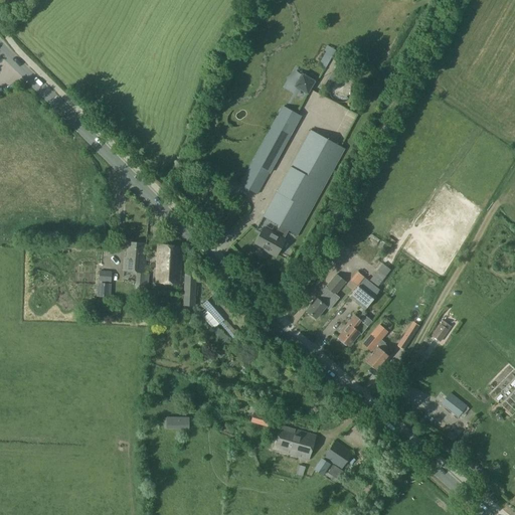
[(258,194),(301,116),(283,106),(239,185),(258,194)]
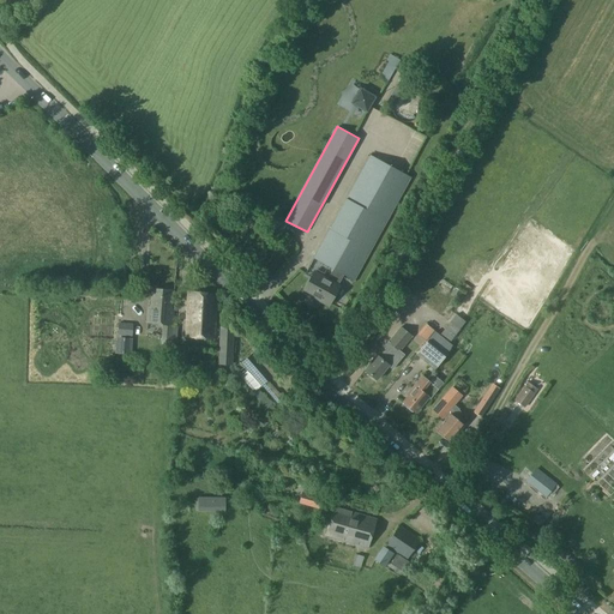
[(410,176),(371,156),(313,258),(333,269),(329,278),(314,271),(305,290),(320,299),(319,301),(329,306),(341,284),(339,284),(344,275),(354,280),(410,176)]
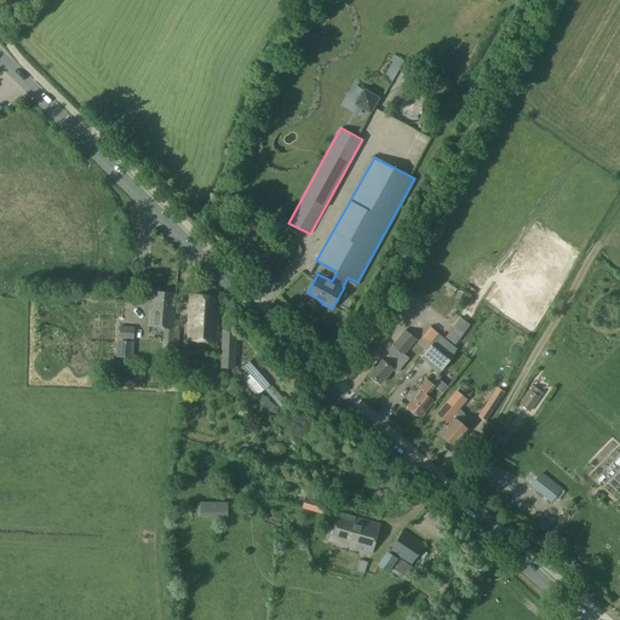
[(174,293),(154,292),(153,310),(150,310),(149,326),(173,328),(176,313),(172,311),(174,293)]
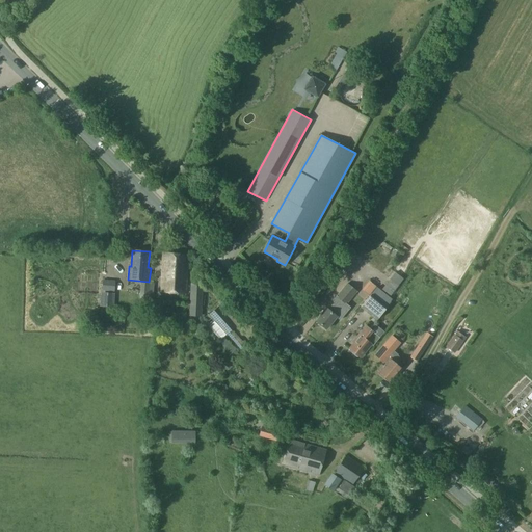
[(187,255),(163,253),(160,291),(184,293),(187,255)]
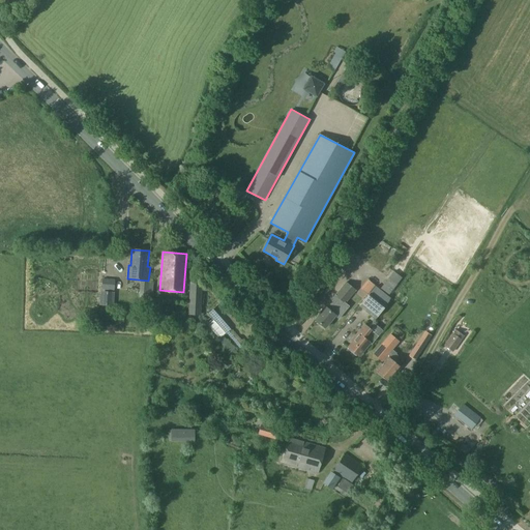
[(389,278),(381,289),(389,294),(396,285),(402,278),(401,277),(393,272),(389,278)]
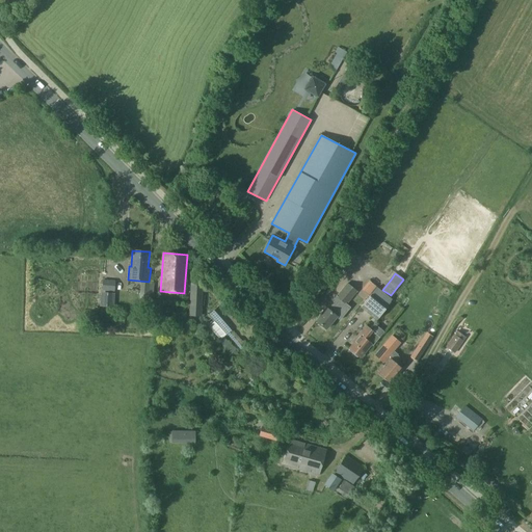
[(114,291),(115,282),(103,281),(103,290),(114,291)]
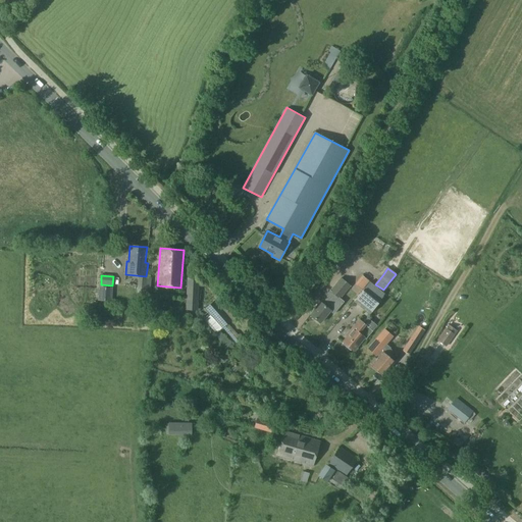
[(363,276),(356,284),(356,285),(362,291),(367,284),(369,281),(363,276)]
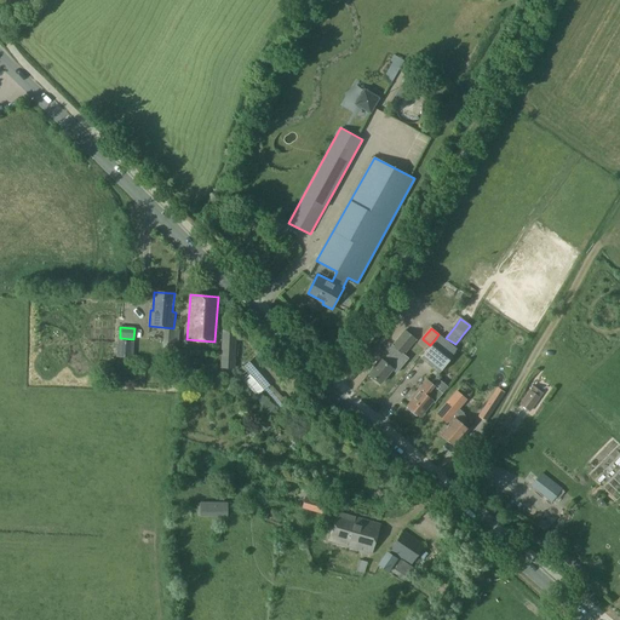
[(233,331),(220,329),(218,366),(230,367),(233,331)]
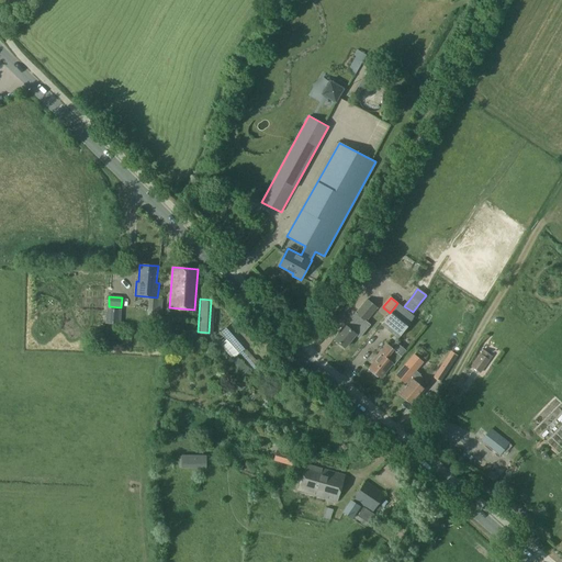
[(334,339),(345,348),(356,335),(359,338),(370,325),(366,322),(377,308),(367,300),(356,313),(357,315),(352,319),(351,318),(345,326),(334,339)]
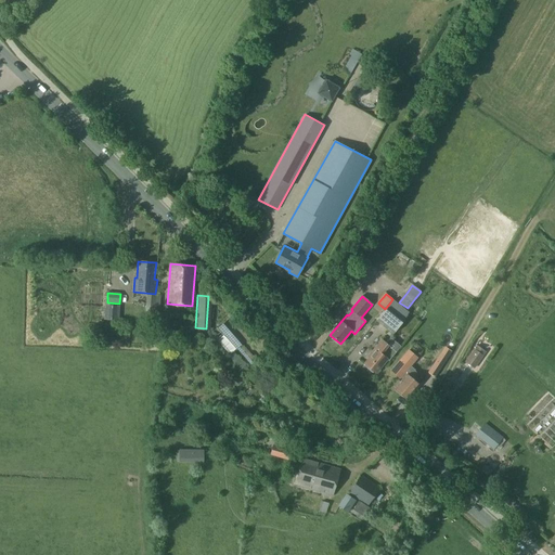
[(409,313),(394,300),(376,321),(394,334),(404,321),(409,313)]
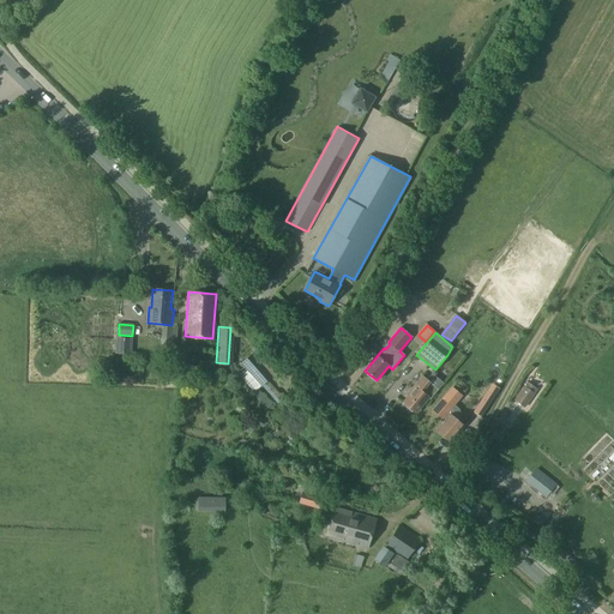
[(132,338),(116,338),(116,354),(131,355),(132,338)]
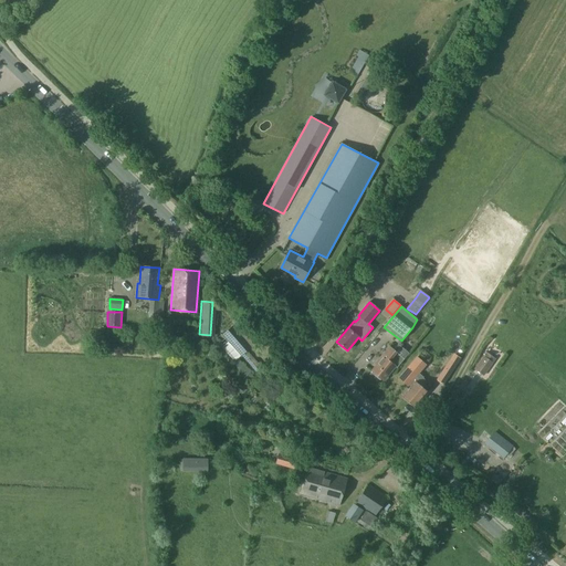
[(251,346),(233,326),(223,335),(241,356),(251,346)]
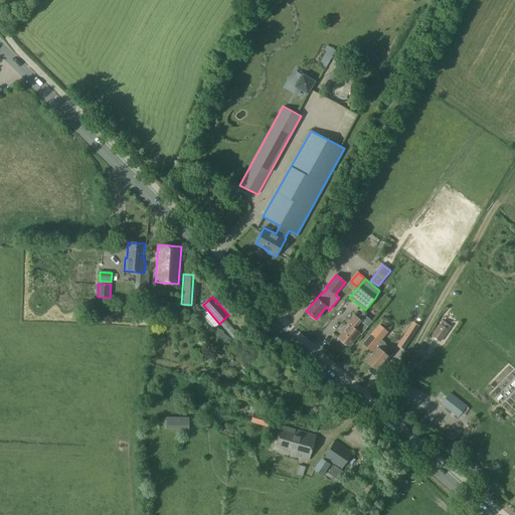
[(339,337),(349,346),(359,333),(361,335),(367,327),(354,316),(342,331),(343,332),(339,337)]
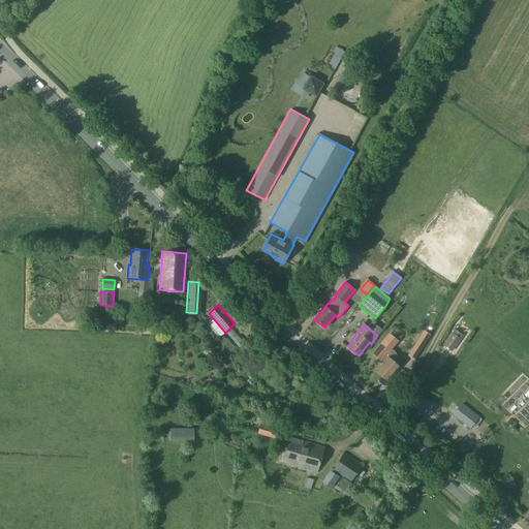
[(443,345),(452,350),(461,339),(456,336),(458,332),(455,330),(453,333),(443,345)]
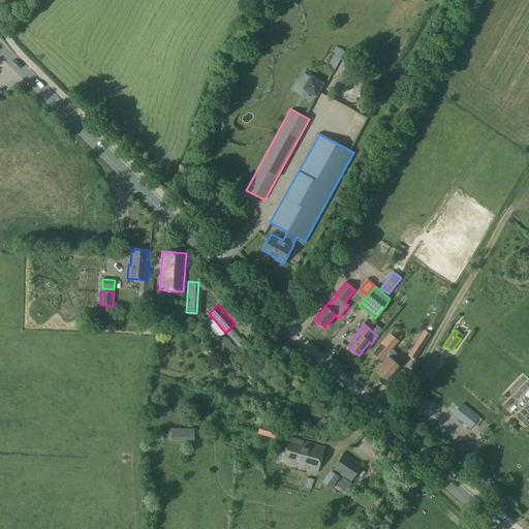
[(389,333),(372,353),(381,361),(382,360),(383,361),(376,370),(389,380),(400,367),(394,361),(395,359),(395,358),(397,354),(395,353),(396,352),(392,349),(399,341),(389,333)]
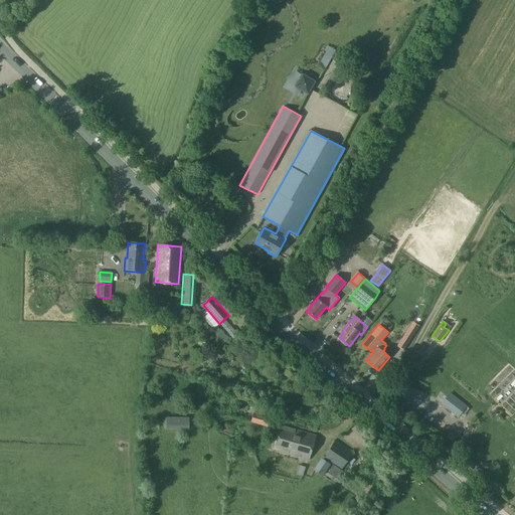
[(404,350),(417,329),(410,326),(397,346),(404,350)]
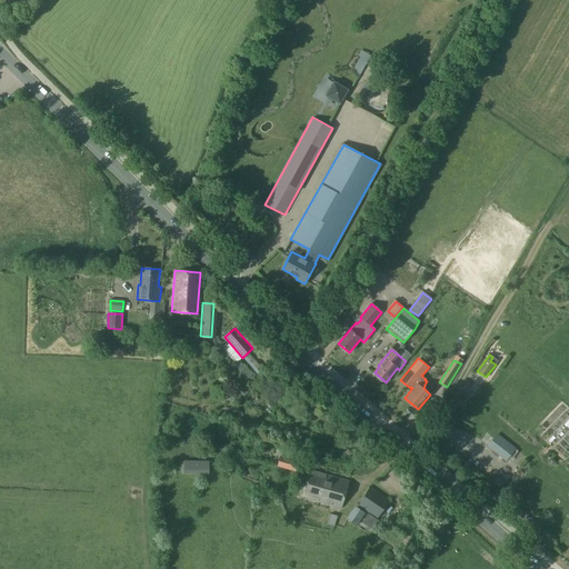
[(248,371),(243,377),(255,385),(258,379),(248,371)]
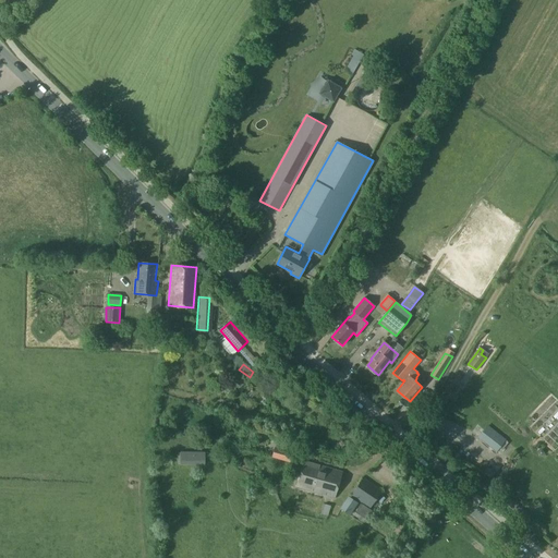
[(497,451),(505,440),(487,426),(478,437),(497,451)]
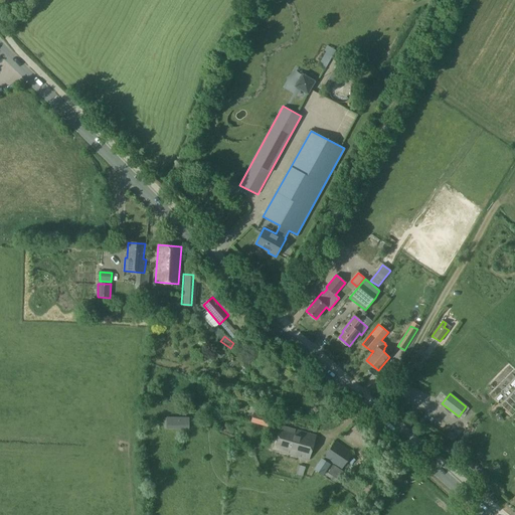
[(253,413),(250,421),(260,424),(273,428),(276,419),(264,415),(263,415),(253,413)]
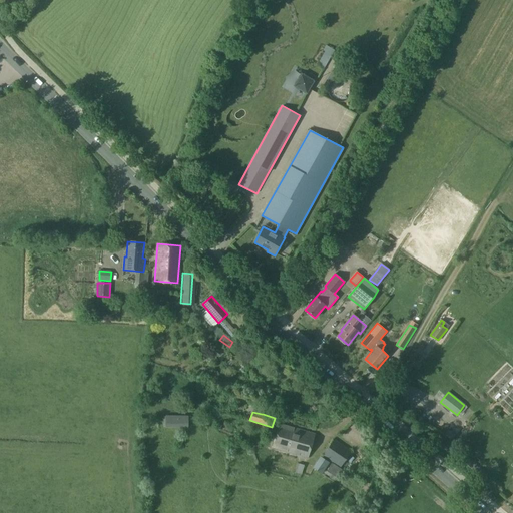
[(166,416),(166,426),(193,426),(193,423),(187,422),(187,420),(183,420),(183,416),(166,416)]
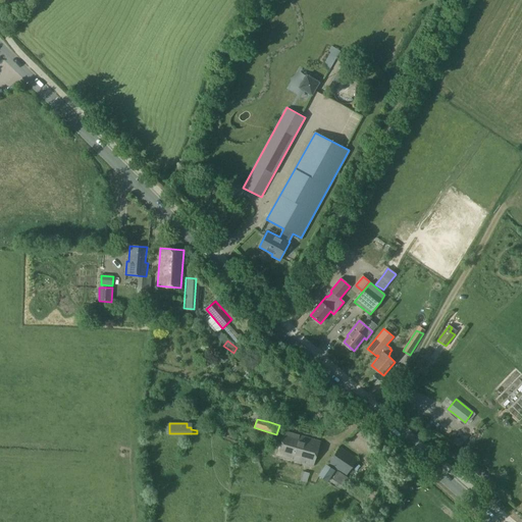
[(283,431),(277,455),(313,465),(320,441),(283,431)]
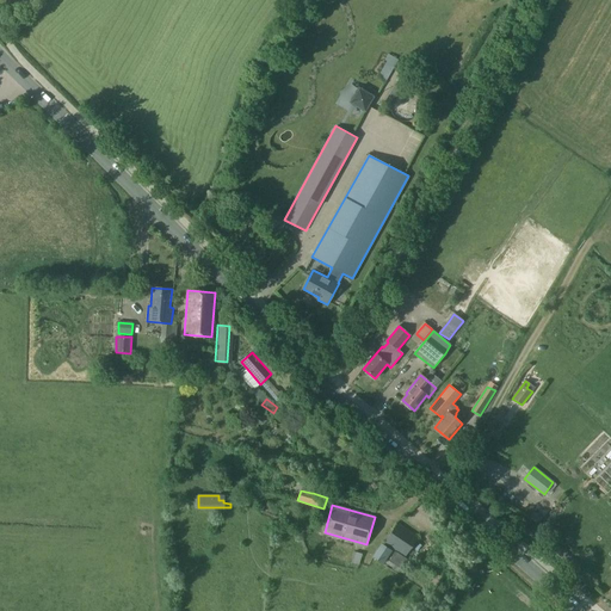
[(535,512),(530,517),(537,523),(542,517),(535,512)]
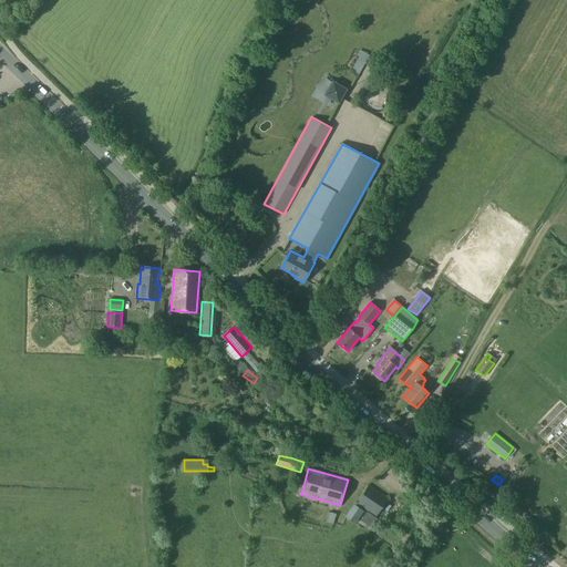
[(370,486),(358,503),(374,515),(387,497),(370,486)]
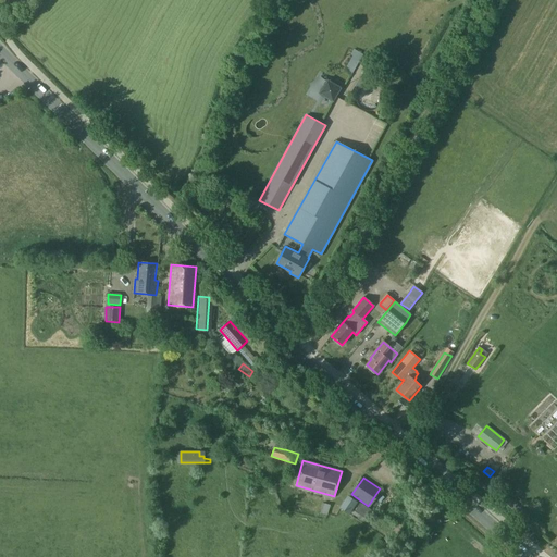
[(327,516),(331,505),(323,503),(320,514),(327,516)]
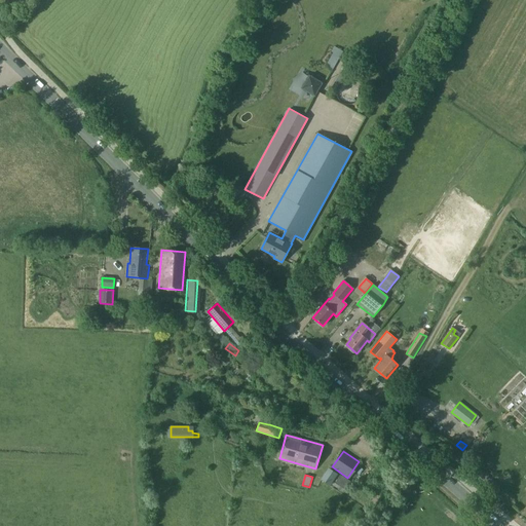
[(335,484),(345,490),(350,482),(340,476),(335,484)]
